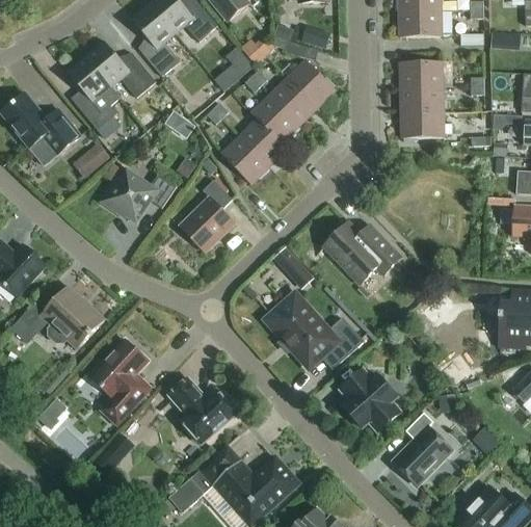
[(151,0),(149,2),(175,32),(185,25),(198,42),(217,25),(200,4),(189,12),(178,0),(151,0)]
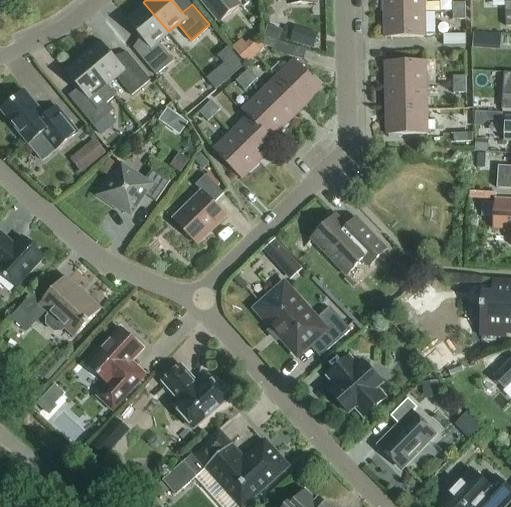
[(201,0),(218,20),(240,2),(238,0),(201,0)]
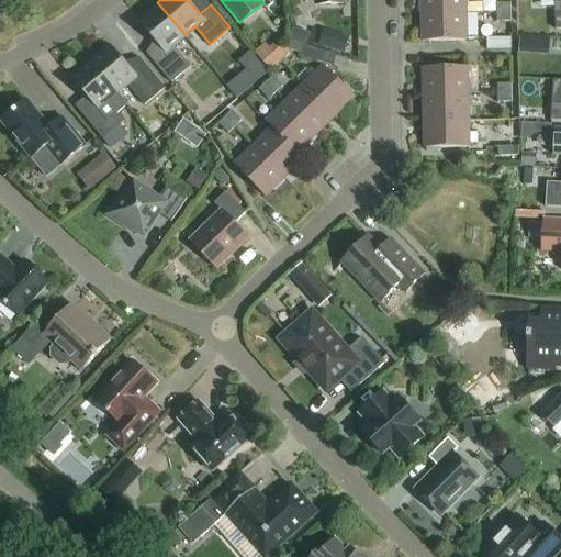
[(421,0),(422,11),(466,11),(464,0),(421,0)]
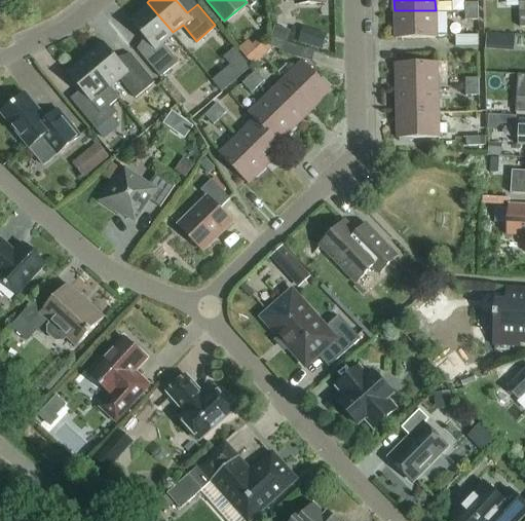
[(464,0),(464,8),(478,7),(477,0),(464,0)]
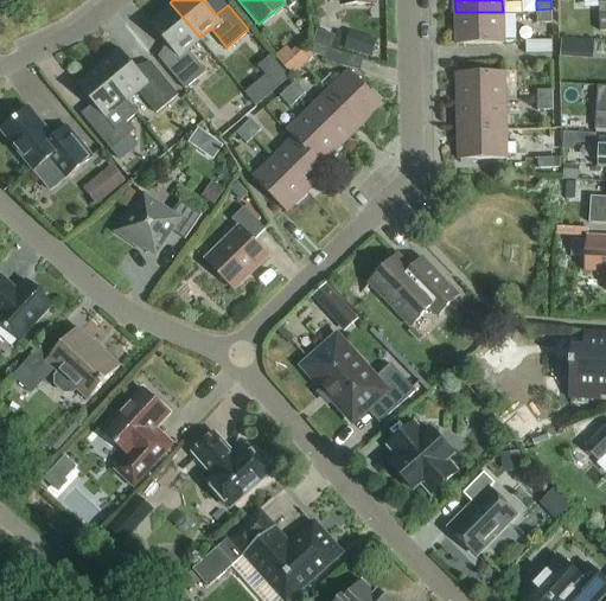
[(199,37),(170,2),(148,20),(171,48),(160,57),(184,87),(205,69),(187,48),(199,37)]
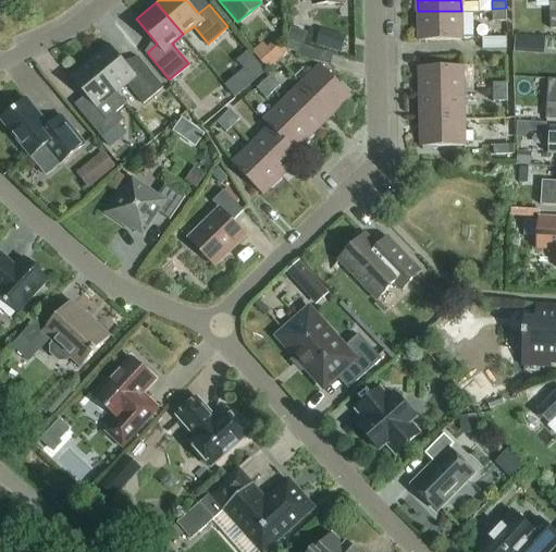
[(492,9),(492,17),(506,17),(506,8),(492,9)]
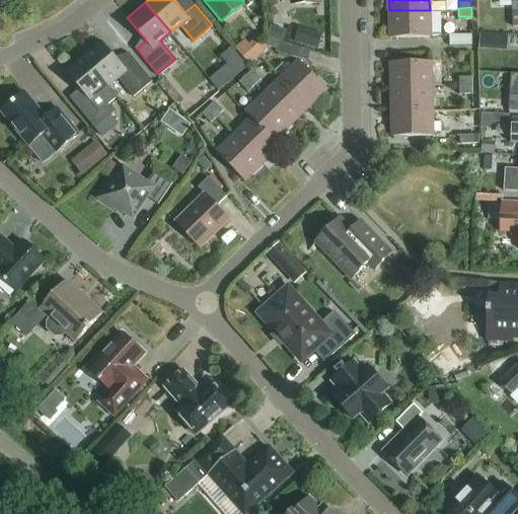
[(430,34),(430,10),(389,10),(389,35),(430,34)]
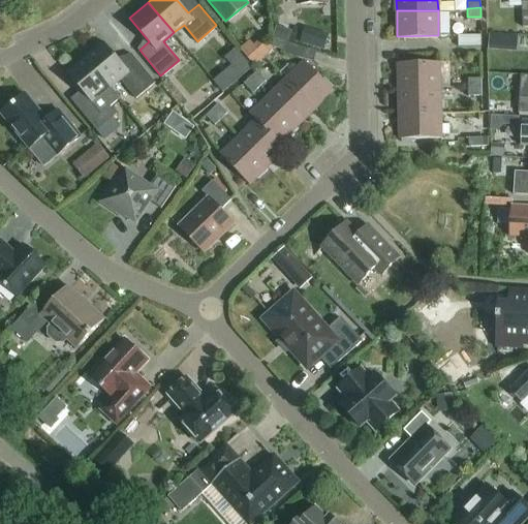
[(272,33),(287,38),(291,27),(275,22),(272,33)]
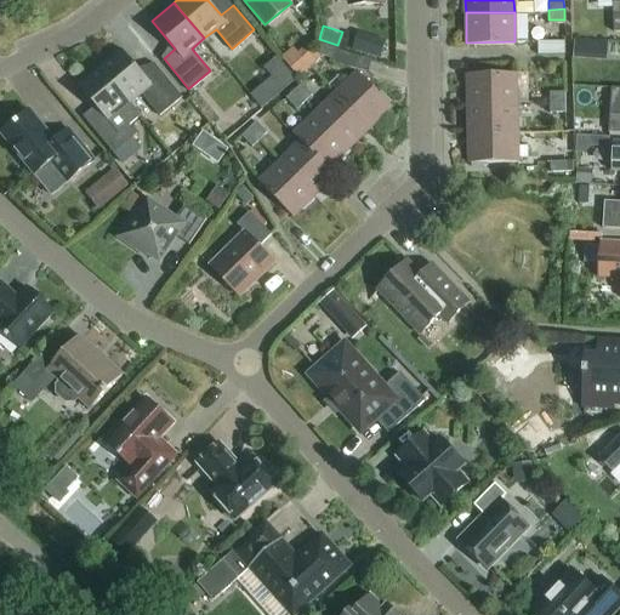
[(386,36),(357,27),(351,45),(380,55),(386,36)]
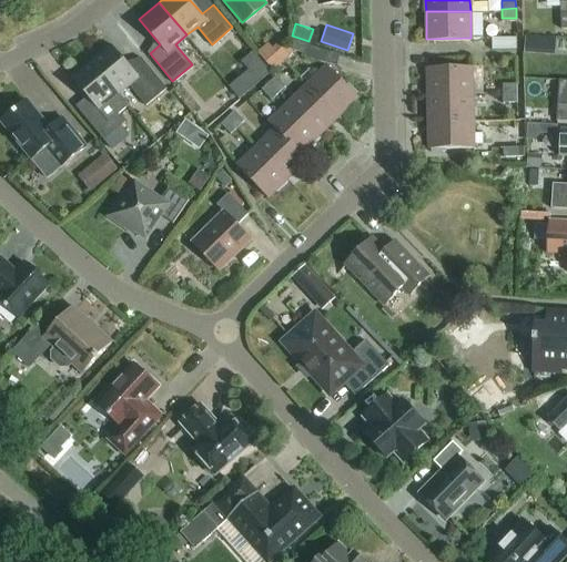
[(525,32),(524,44),(536,46),(537,33),(525,32)]
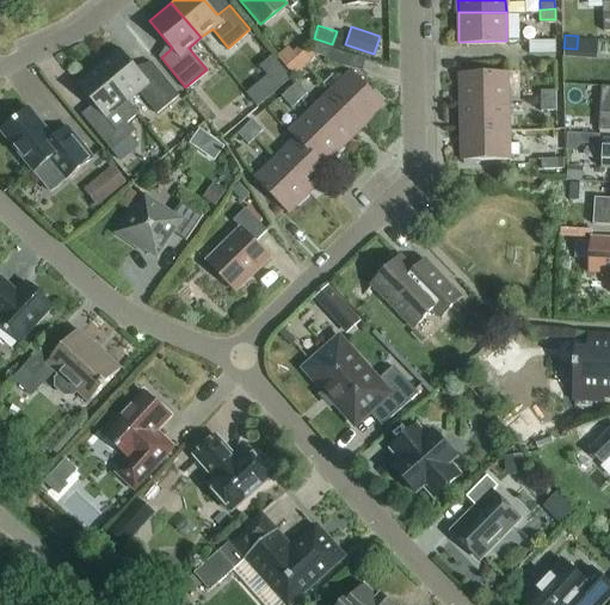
[(528,37),(529,50),(555,49),(555,36),(528,37)]
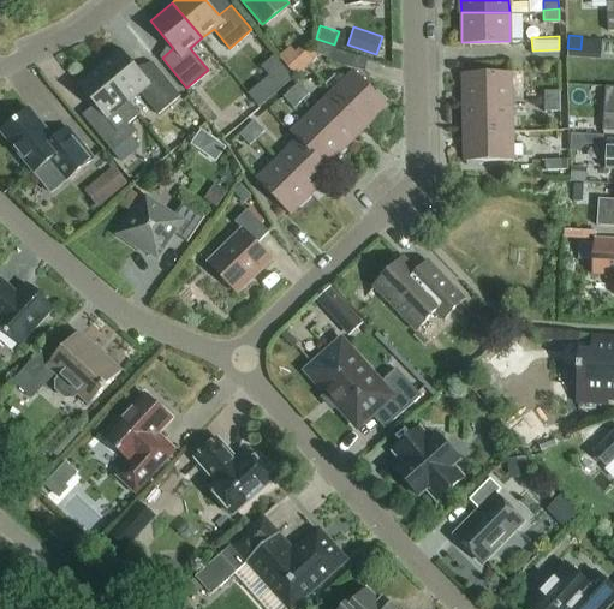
[(334,45),(316,39),(314,48),(327,52),(326,57),(362,69),(367,55),(334,45)]
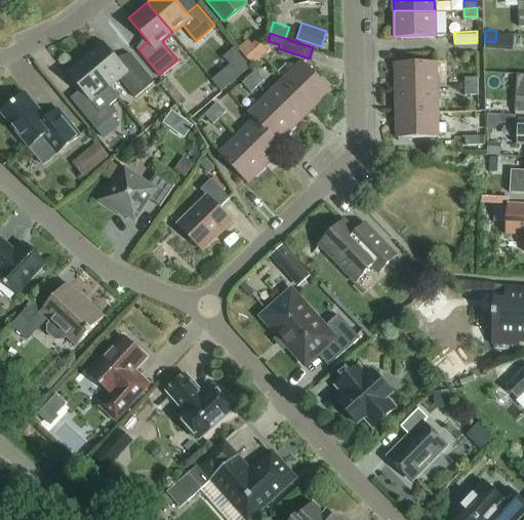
[(251,62),(271,45),(260,34),(250,43),(243,35),(237,40),(239,43),(237,45),(251,62)]
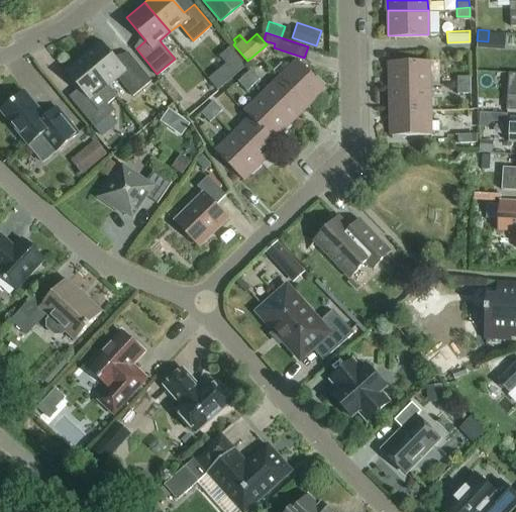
[(101,38),(83,54),(108,84),(117,76),(132,94),(151,79),(130,54),(120,62),(101,38)]
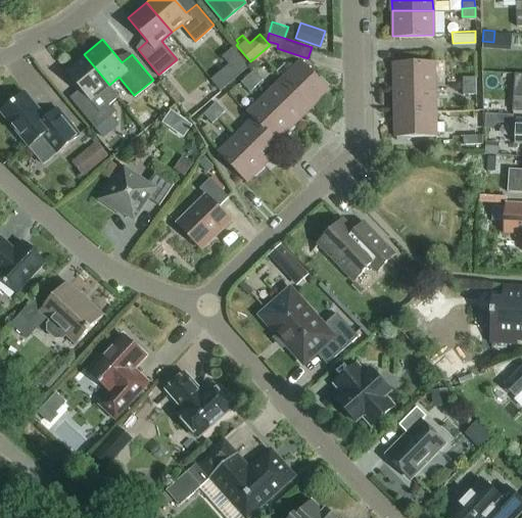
[(109,85),(84,54),(65,69),(84,92),(74,101),(95,127),(114,110),(99,93),(109,85)]
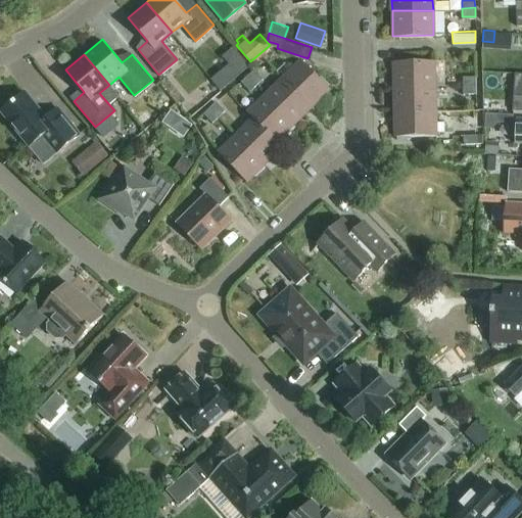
[(283,76),(312,104),(329,88),(300,58),(283,76)]
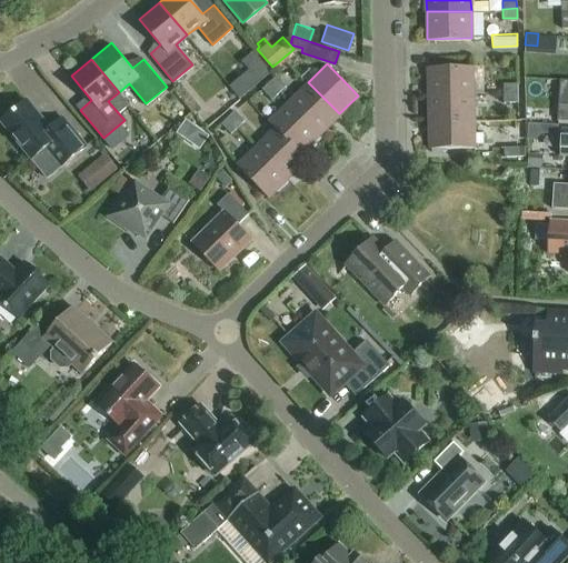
[(428,66),(428,92),(472,92),(472,64),(428,66)]
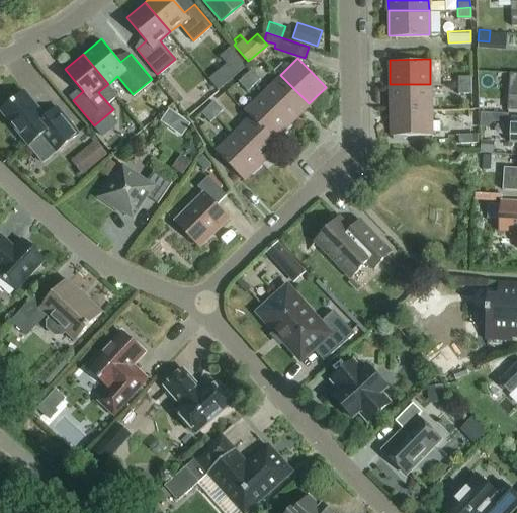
[(227,64),(209,79),(219,89),(236,75),(227,64)]
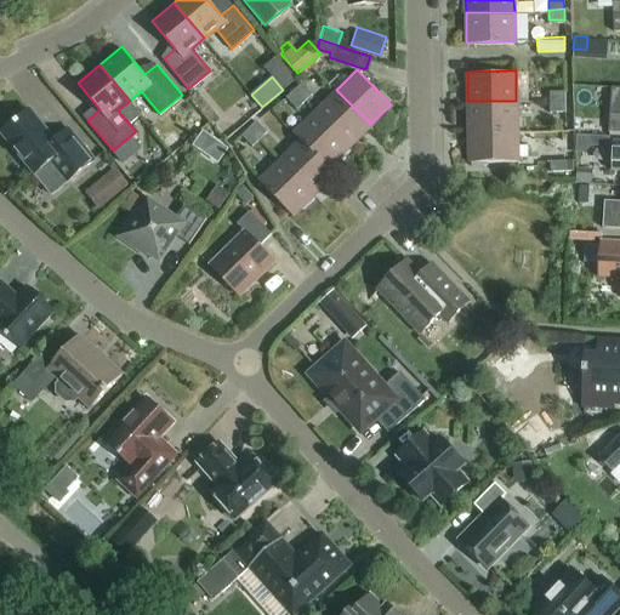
[(293,87),(303,98),(311,92),(300,80),(293,87)]
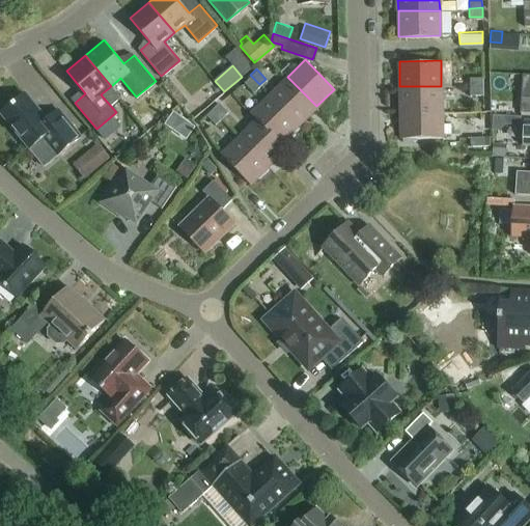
[(529,73),(522,73),(521,86),(520,110),(529,110),(529,73)]
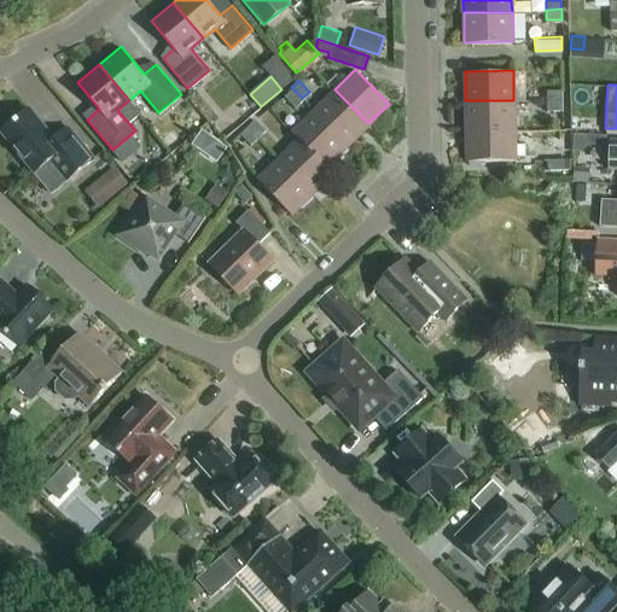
[(302,98),(291,87),(284,94),(295,105),(302,98)]
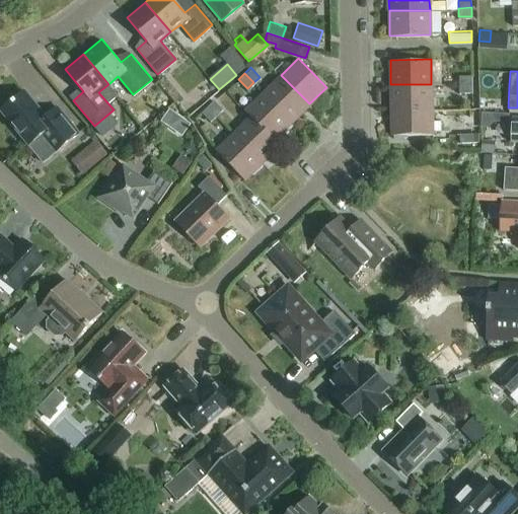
[(459,74),(459,82),(471,82),(471,74),(459,74)]
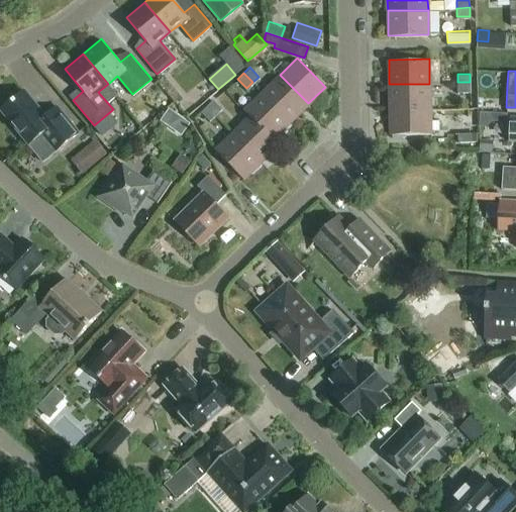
[(280,75),(263,91),(291,120),(308,103),(280,75)]
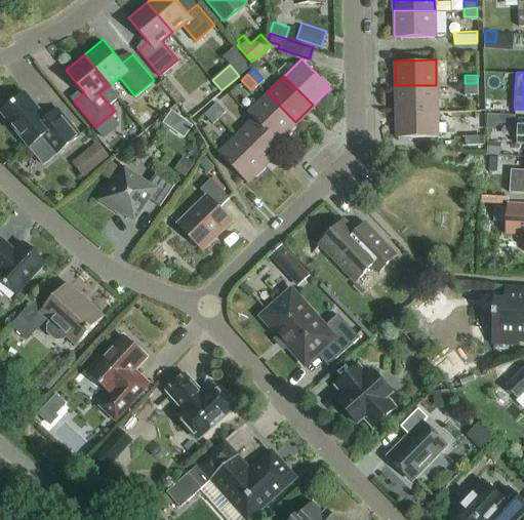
[(477,91),(477,83),(465,83),(465,91),(477,91)]
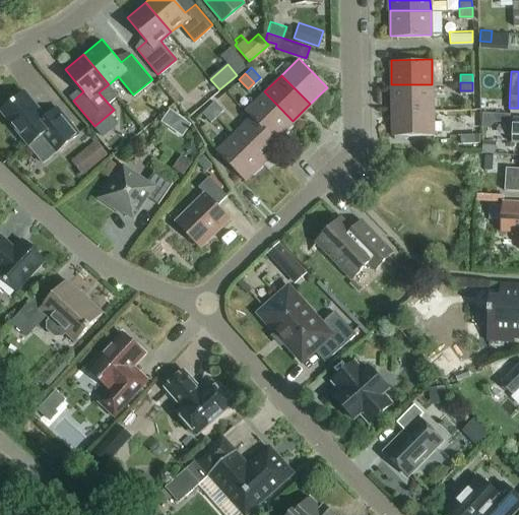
[(433,109),(432,84),(391,84),(392,110),(433,109)]
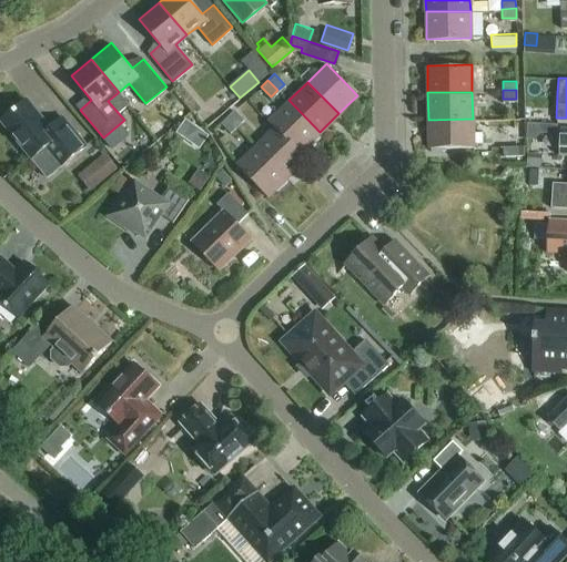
[(60,165),(85,144),(62,115),(49,126),(27,98),(0,119),(31,156),(44,146),(60,165)]
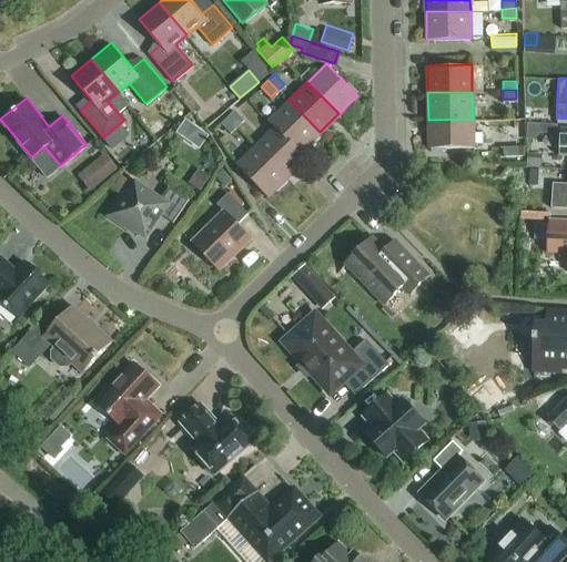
[(320,132),(289,100),(269,120),(274,126),(276,124),(301,150),(320,132)]
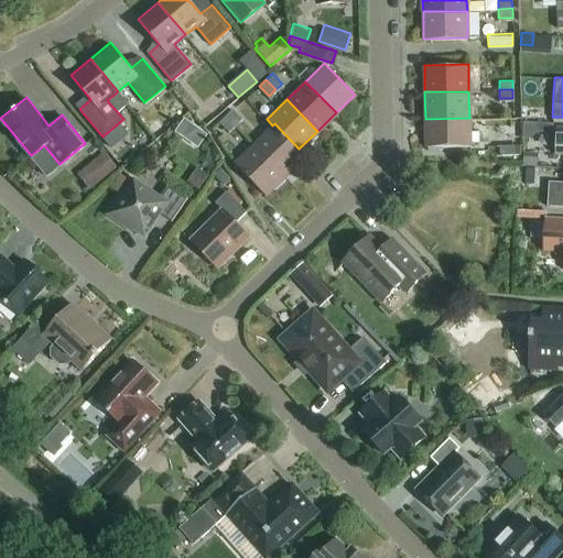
[(201,107),(196,111),(204,120),(213,112),(208,107),(201,107)]
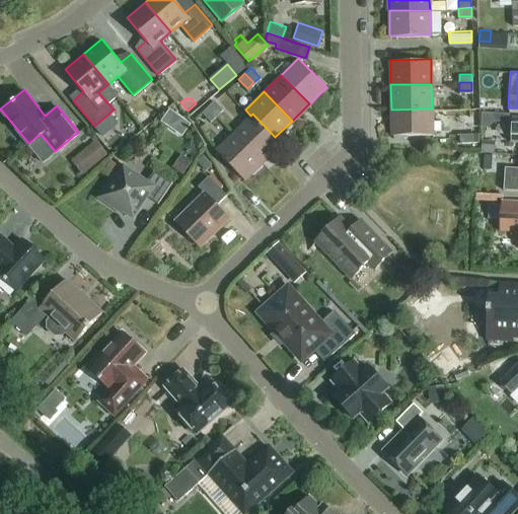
[(207,104),(216,114),(222,107),(214,98),(207,104)]
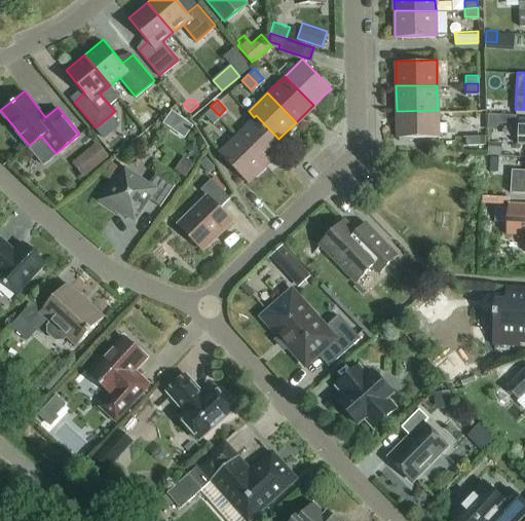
[(210,106),(203,113),(212,121),(219,115),(210,106)]
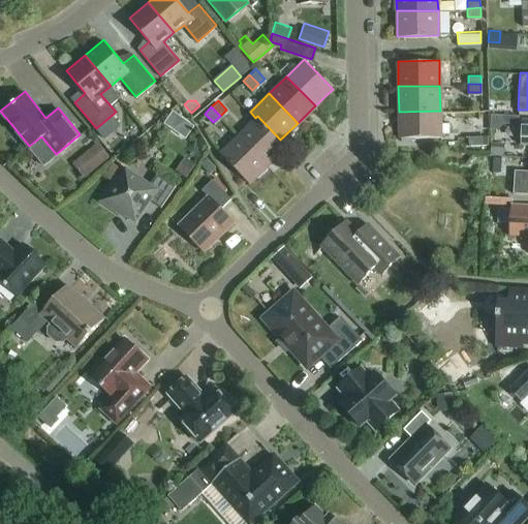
[(162,120),(173,127),(181,115),(172,108),(162,120)]
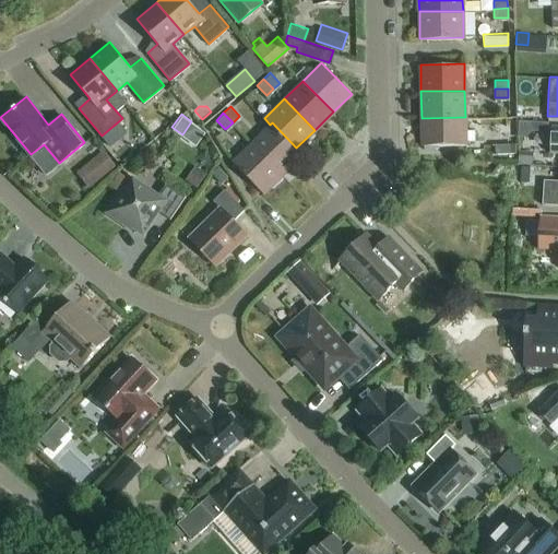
[(525,116),(525,130),(549,130),(549,116),(525,116)]
